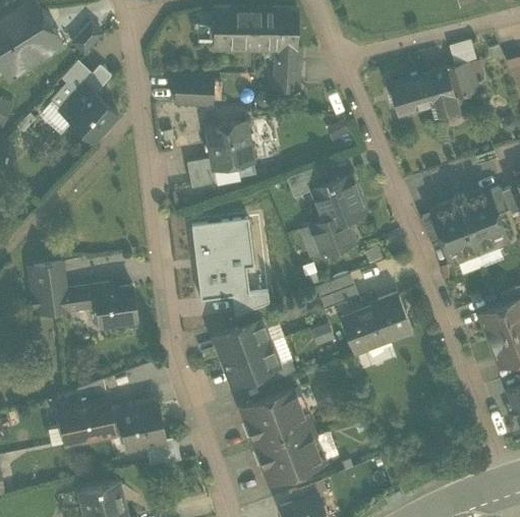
[(34,0),(19,0),(0,12),(0,65),(9,80),(63,48),(34,0)]
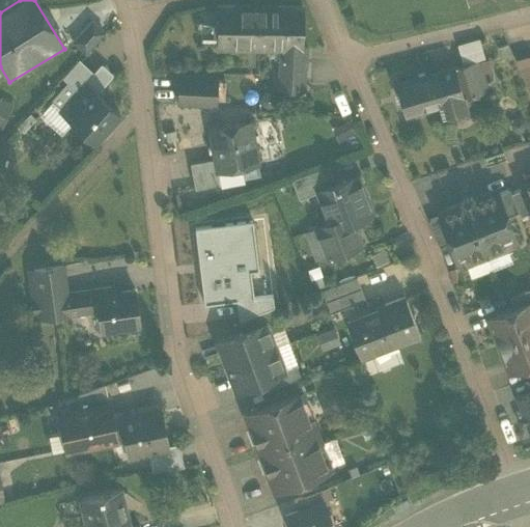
[(260,11),(219,10),(218,50),(259,51),(260,11)]
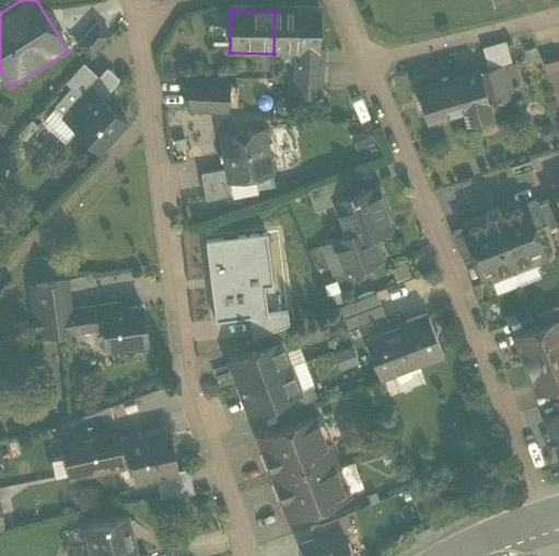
[(318,12),(275,12),(274,54),(297,54),(318,55),(318,54),(318,12)]
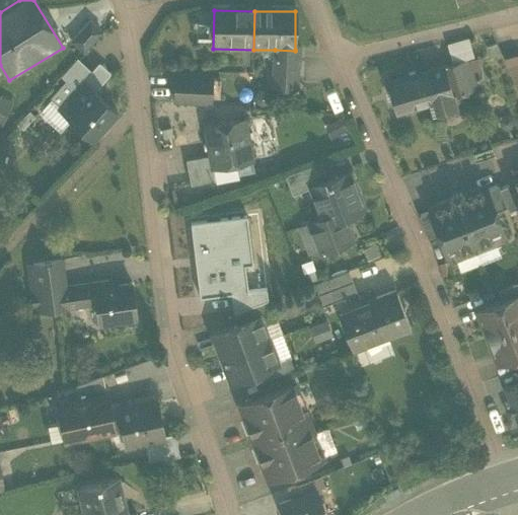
[(90,24),(73,44),(84,55),(101,35),(90,24)]
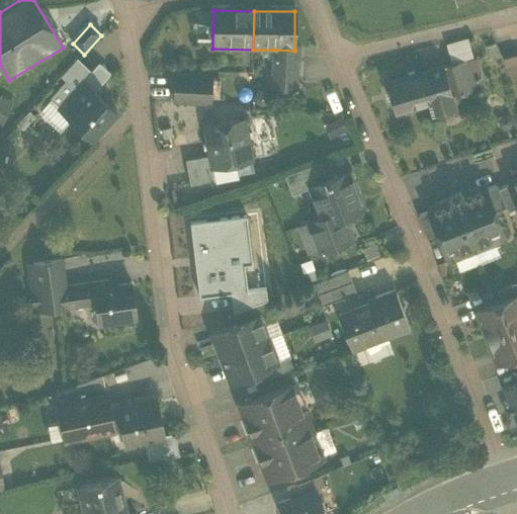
[(467,40),(446,47),(452,67),(467,62),(474,60),(467,40)]
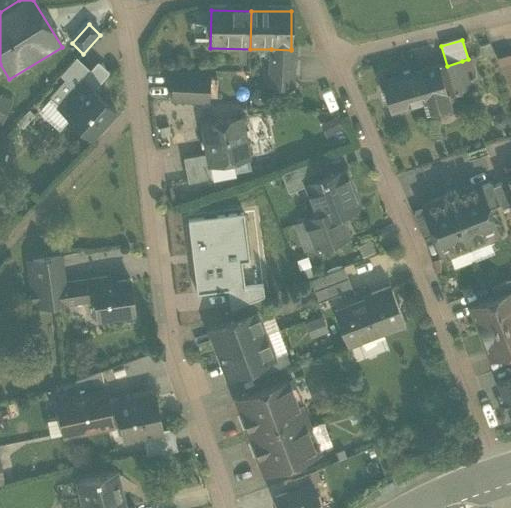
[(291,50),(271,49),(270,90),(291,92),(292,64),(295,64),(296,49),(291,49),(291,50)]
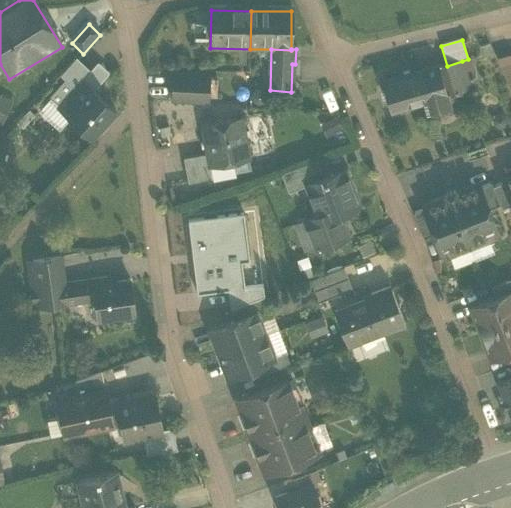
[(510,55),(498,60),(510,90),(510,55)]
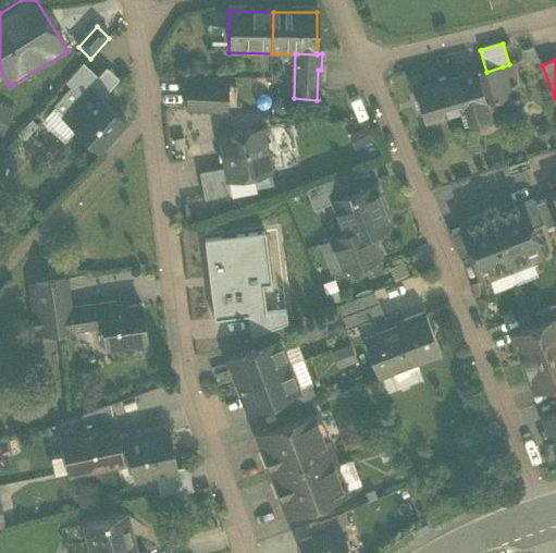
[(486,72),(476,74),(485,107),(486,107),(513,99),(503,66),(486,72)]
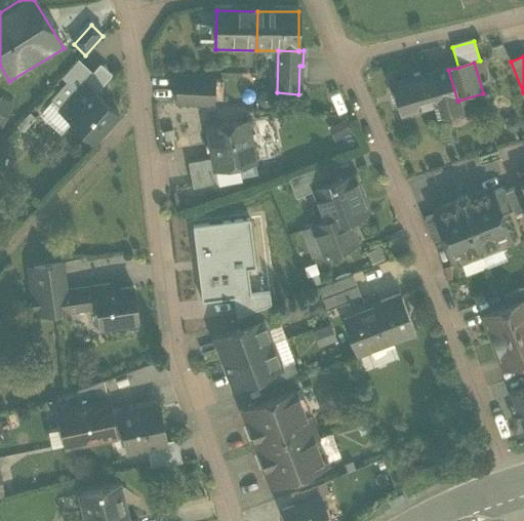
[(74,94),(82,86),(91,76),(84,69),(67,88),(74,94)]
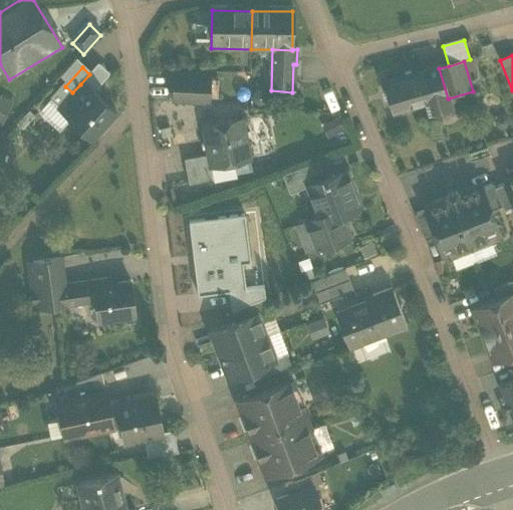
[(439,68),(423,73),(431,103),(430,103),(434,115),(453,109),(449,98),(448,98),(439,68)]
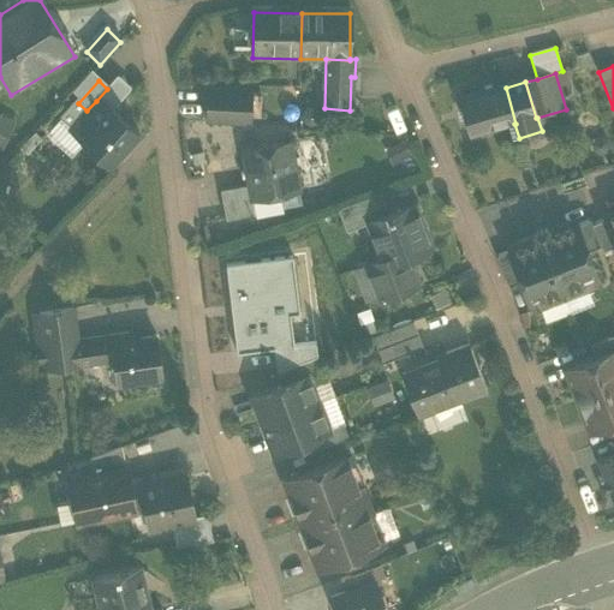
[(506,88),(462,101),(471,136),(514,124),(516,124),(506,88)]
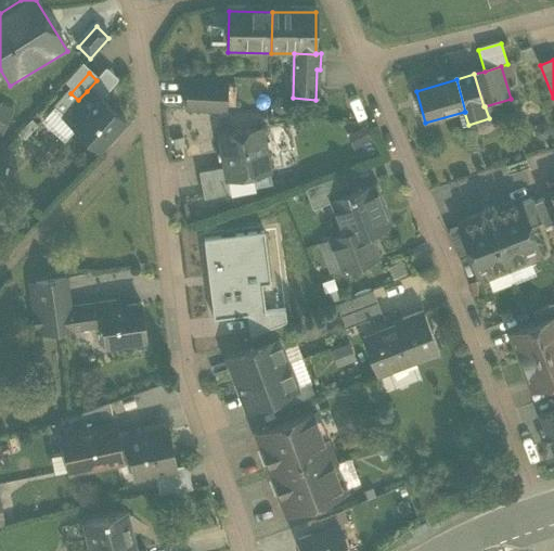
[(227,85),(188,82),(187,111),(226,113),(226,107),(227,88),(227,85)]
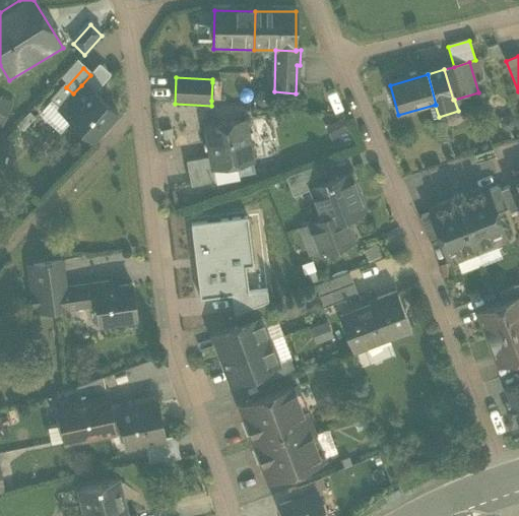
[(220,82),(212,82),(211,101),(219,102),(220,82)]
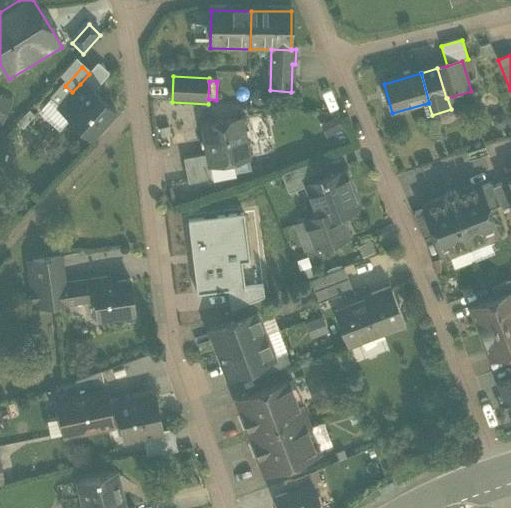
[(72,92),(56,110),(66,118),(89,93),(80,84),(72,92)]
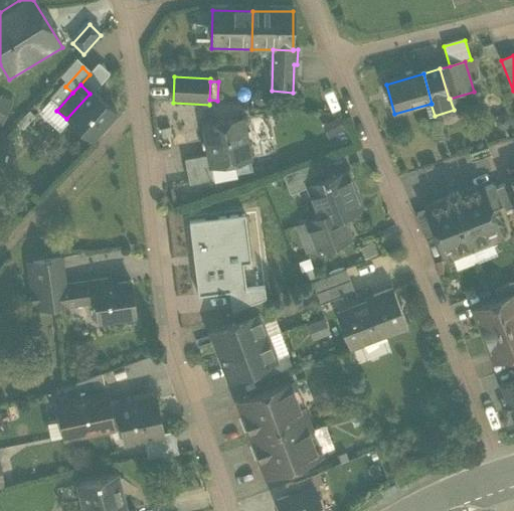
[(72,93),(65,87),(49,105),(56,111),(72,93)]
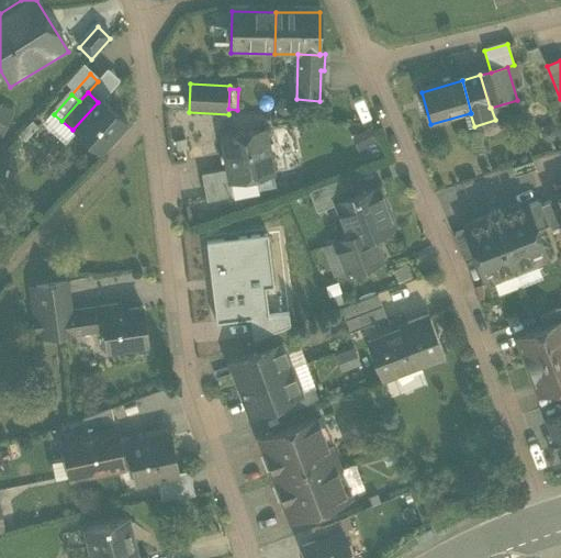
[(105,108),(98,102),(73,130),(101,154),(126,125),(115,116),(120,111),(109,102),(105,108)]
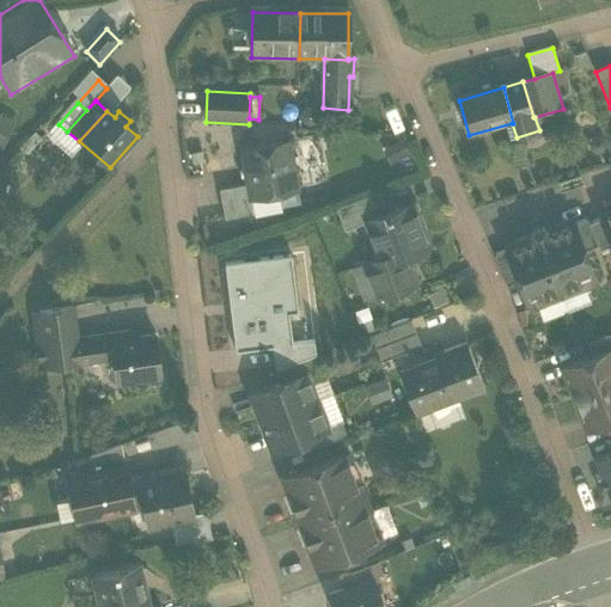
[(16,124),(2,118),(0,121),(0,151),(1,152),(16,124)]
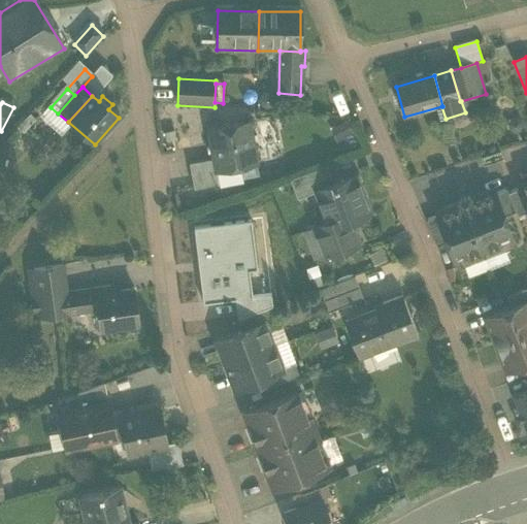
[(250,124),(207,132),(212,161),(216,173),(217,173),(219,186),(220,189),(243,184),(240,169),(258,166),(250,124)]
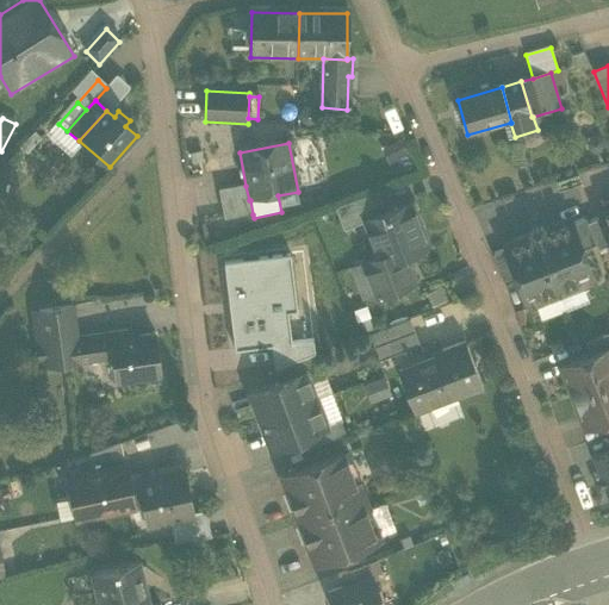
[(246,186),(218,191),(224,220),(253,214),(250,200),(249,200),(246,186)]
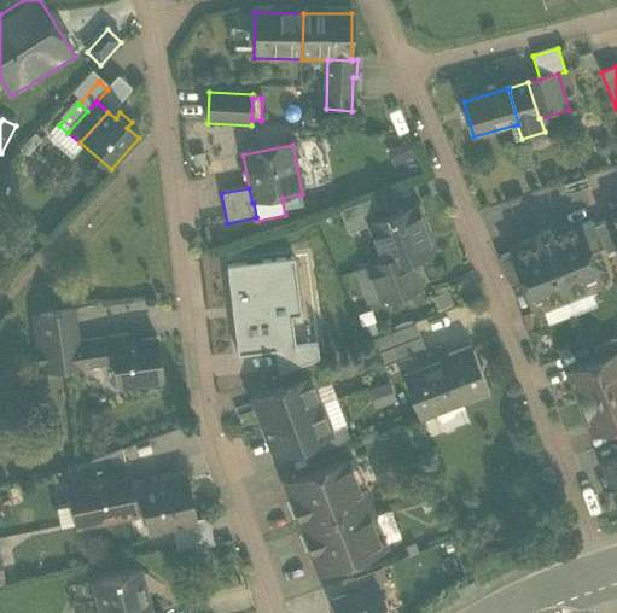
[(383,196),(339,211),(348,234),(368,227),(368,226),(391,216),(383,196)]
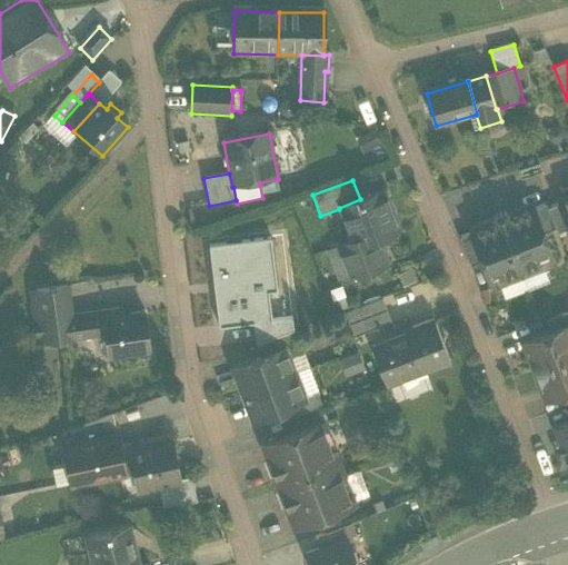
[(360,199),(339,208),(339,209),(346,225),(352,228),(355,227),(359,238),(338,246),(350,278),(388,264),(378,239),(399,231),(384,190),(360,199)]
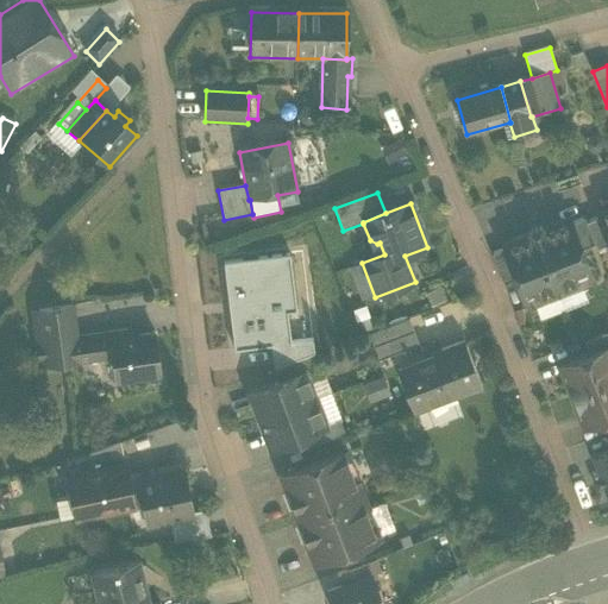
[(587,225),(584,220),(571,225),(582,252),(595,246),(587,225)]
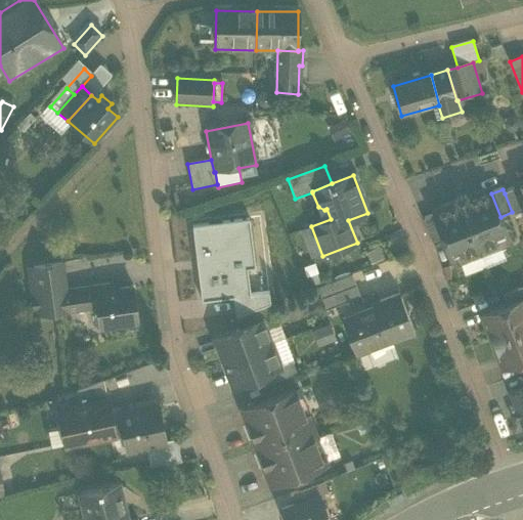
[(522,207),(516,189),(505,193),(512,212),(514,216),(522,212),(522,207)]
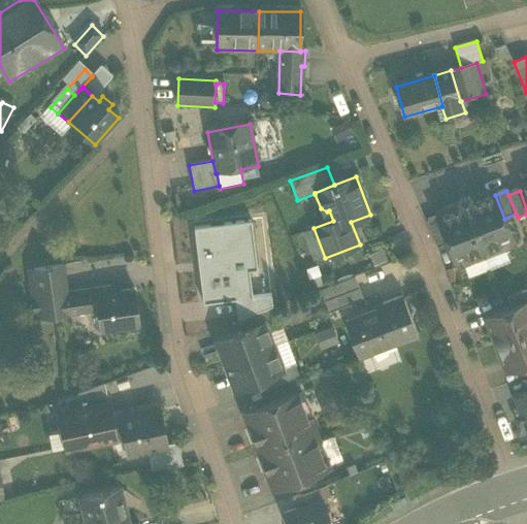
[(493,193),(471,201),(471,200),(470,200),(468,199),(460,202),(460,204),(459,205),(459,206),(438,215),(437,217),(437,218),(447,240),(457,269),(515,247),(504,219),(495,195),(495,194),(493,193)]
